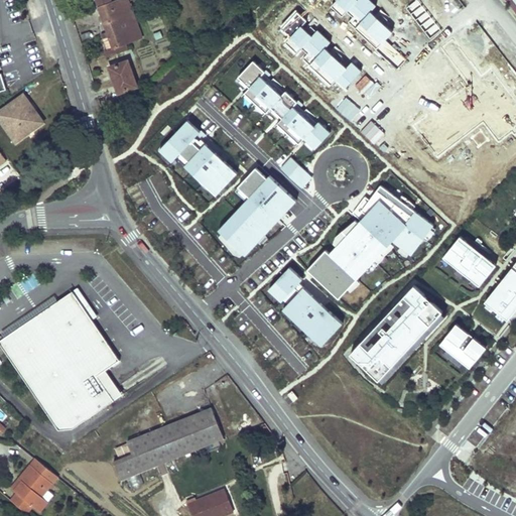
[(95,0),(108,34),(101,36),(108,58),(124,52),(122,47),(141,39),(133,17),(125,19),(118,0),(112,2),(111,0),(95,0)]
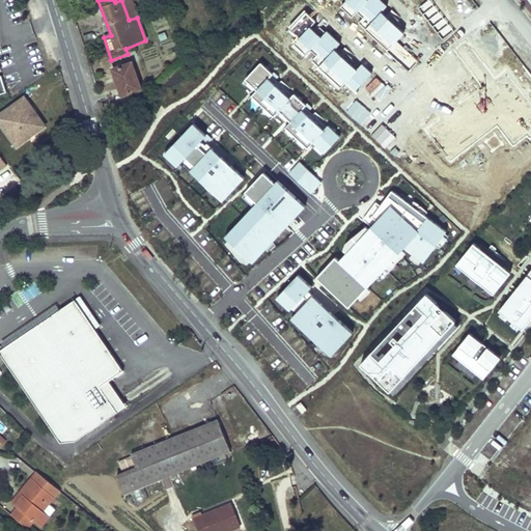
[(131,0),(122,0),(121,0),(129,20),(137,18),(131,0)]
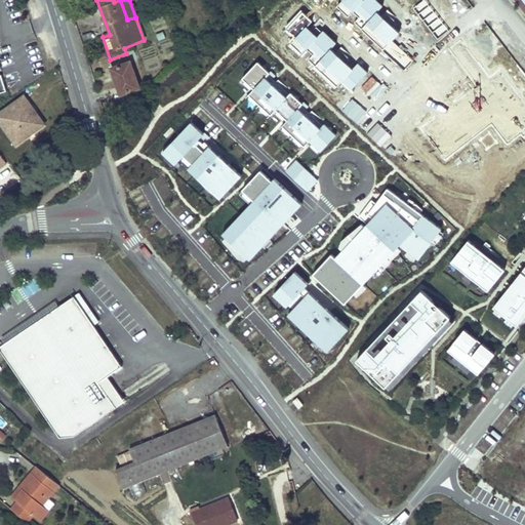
[(274,112),(321,153),(337,133),(325,123),(322,127),(299,108),(304,103),(291,91),(288,95),(267,76),(271,72),(258,61),(243,78),(255,88),(250,93),(273,114),(274,112)]
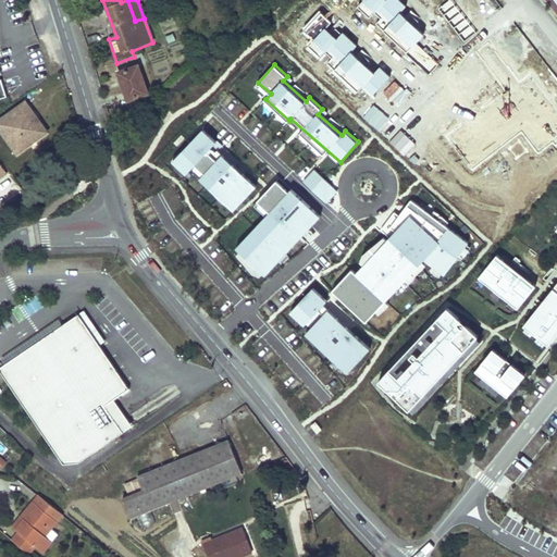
[(137,67),(118,74),(128,101),(148,95),(137,67)]
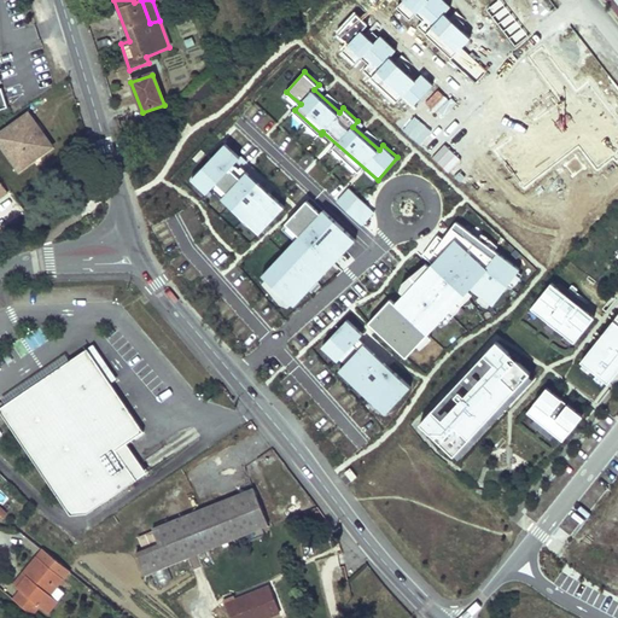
[(28,116),(0,135),(0,140),(12,157),(10,158),(19,172),(50,150),(33,127),(35,126),(28,116)]
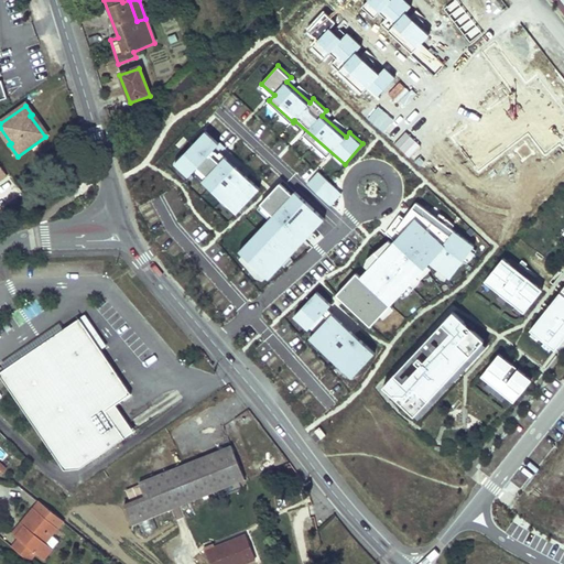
[(207,130),(176,164),(191,177),(197,171),(206,179),(204,182),(238,213),(260,188),(216,149),(221,143),(207,130)]
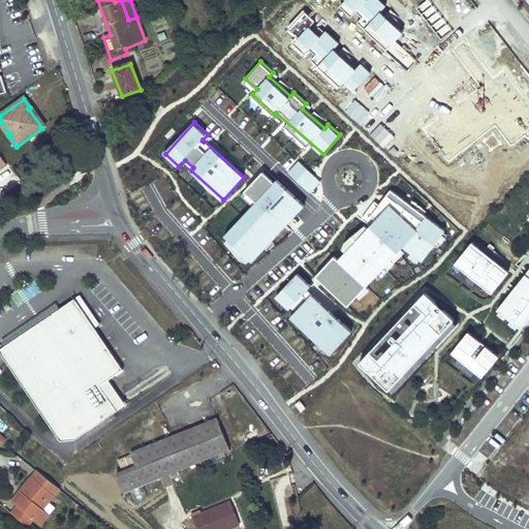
[(258,201),(226,236),(253,260),(305,205),(278,180),(276,183),(266,173),(248,191),(258,201)]
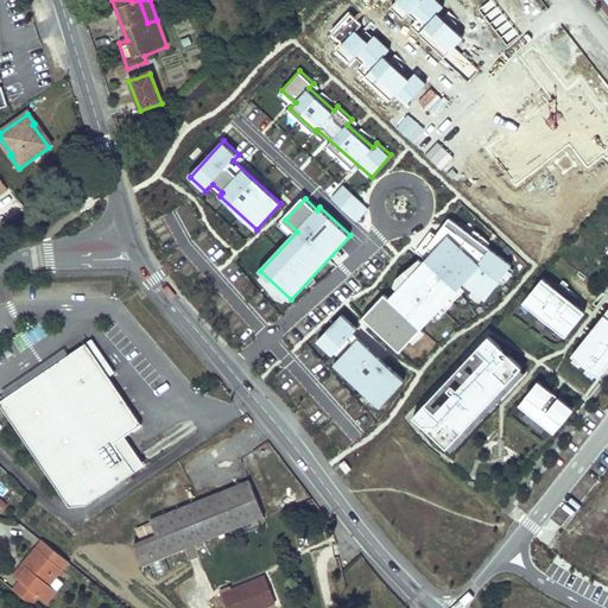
[(488,299),(513,264),(449,219),(439,232),(437,234),(418,261),(410,267),(391,295),(412,310),(422,303),(415,312),(424,324),(432,318),(443,303),(460,290),(469,302),(477,308),(488,299)]
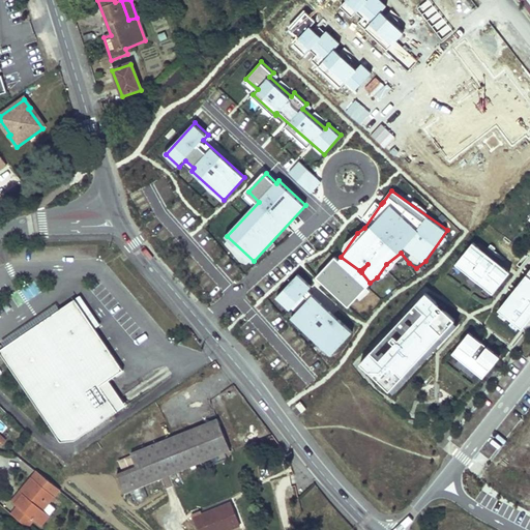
[(143,213),(153,225),(164,216),(152,205),(143,213)]
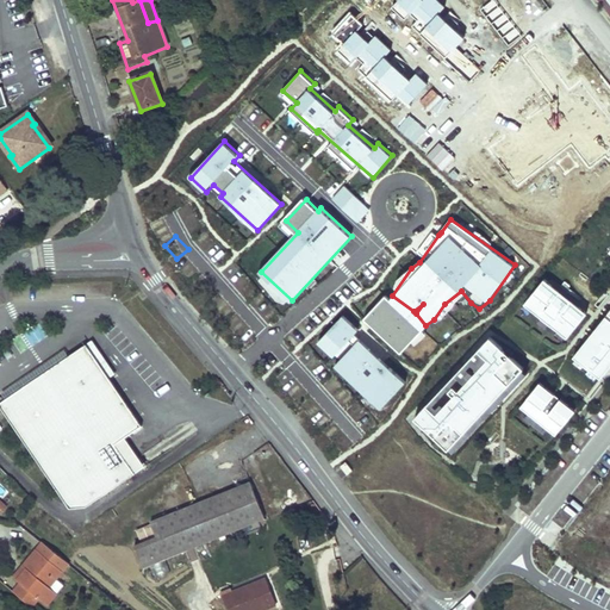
[(585,312),(546,281),(527,307),(567,337),(585,312)]
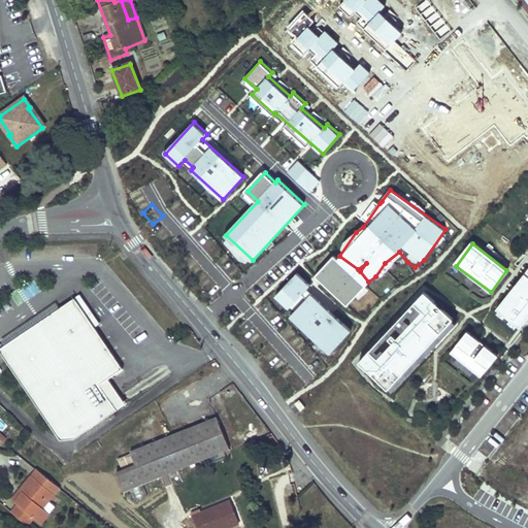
[(349,307),(368,287),(335,255),(315,275),(349,307)]
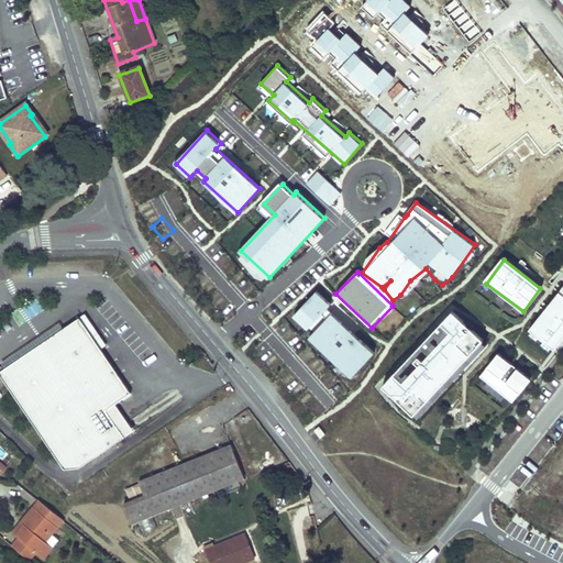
[(562,282),(529,329),(554,349),(562,335),(562,282)]
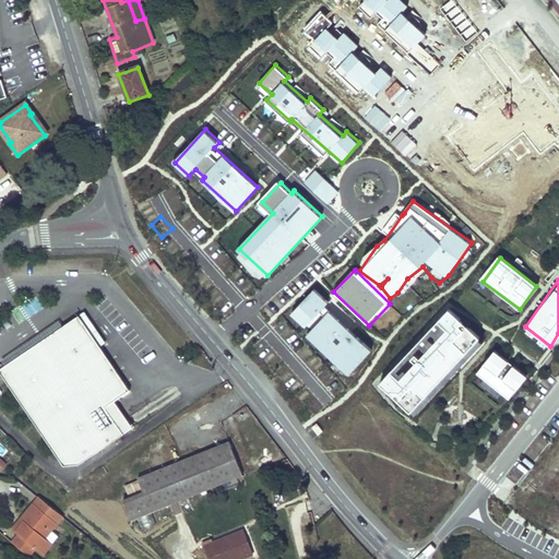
[(351,375),(373,348),(324,306),(330,300),(314,286),(292,312),(311,330),(306,336),(351,375)]
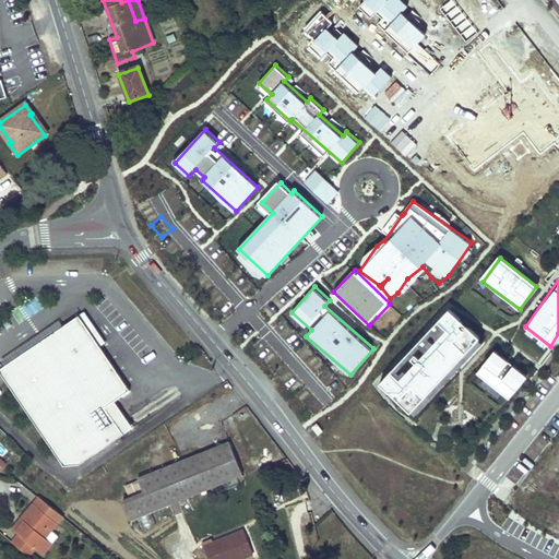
[(22,306),(28,316),(42,308),(35,298),(22,306)]
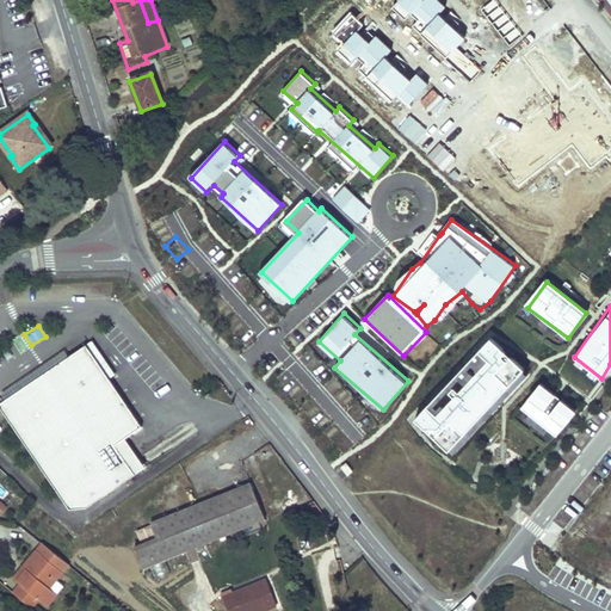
[(528,365),(493,334),(414,420),(448,450),(528,365)]
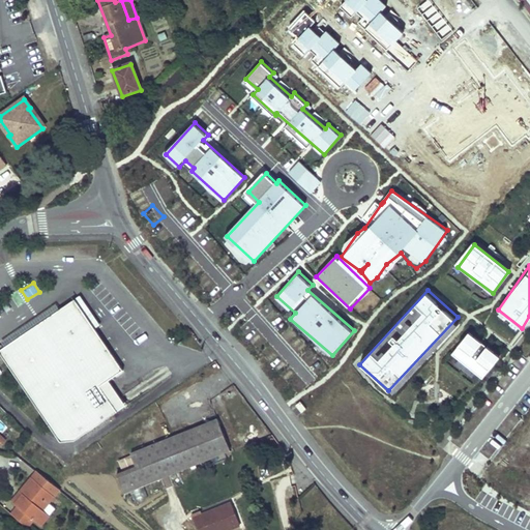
[(76,299),(95,328),(100,325),(81,296),(76,299)]
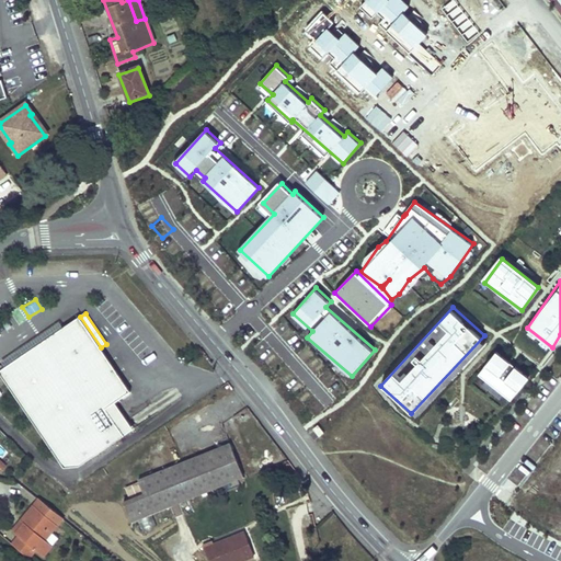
[(116,403),(132,393),(101,347),(80,317),(64,328),(4,367),(2,365),(0,366),(0,373),(65,468),(80,467),(125,435),(107,409),(116,403)]
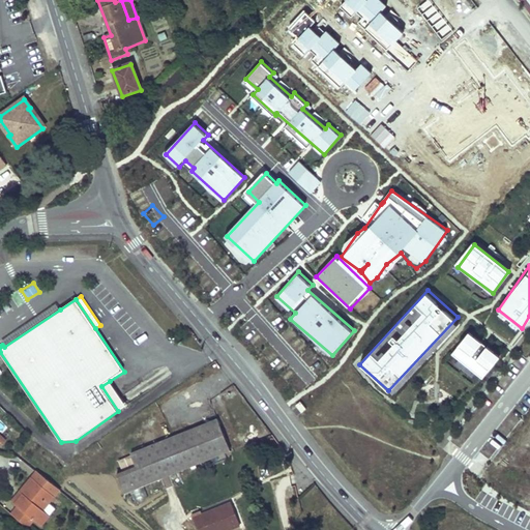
[(4,347),(60,310),(56,304),(37,318),(1,343),(2,345),(4,347)]
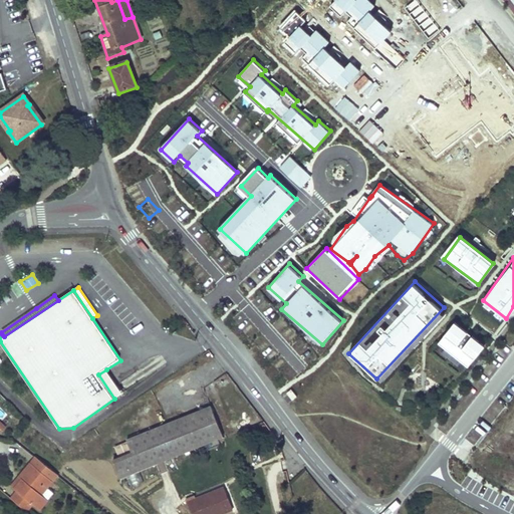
[(484,344),(452,321),(436,344),(468,367),(484,344)]
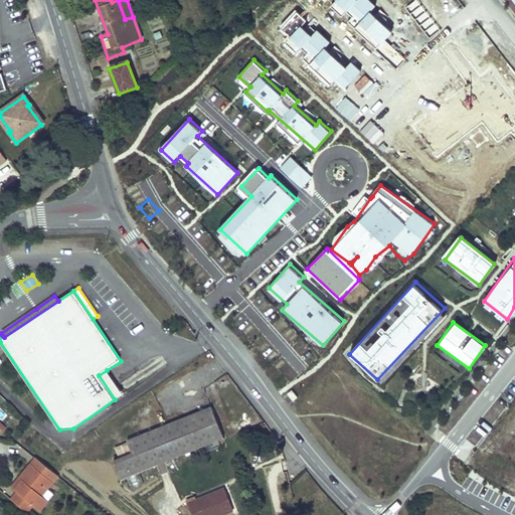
[(107,370),(99,375),(115,399),(123,394),(107,370)]
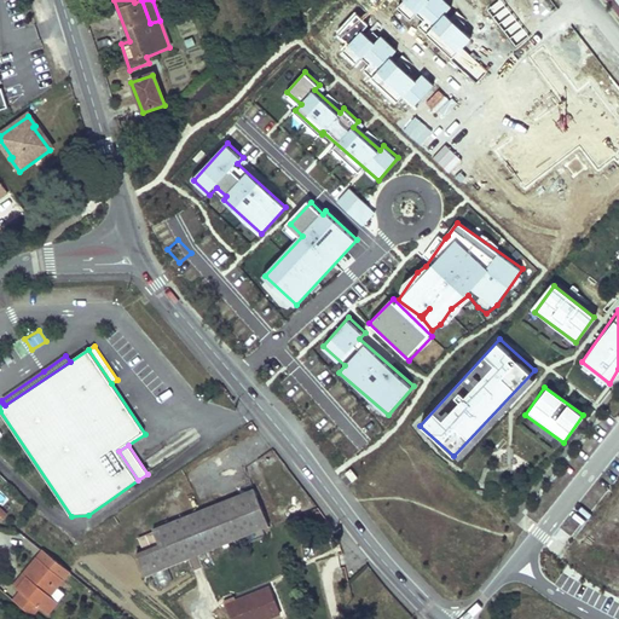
[(134,551),(142,572),(266,522),(254,491),(154,531),(158,542),(134,551)]
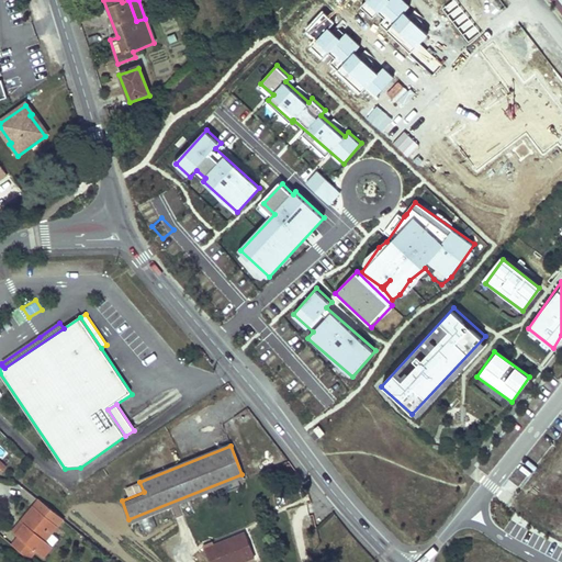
[(10,546),(26,560),(33,552),(41,558),(49,547),(43,541),(49,535),(56,527),(32,506),(20,521),(23,525),(14,535),(17,537),(10,546)]
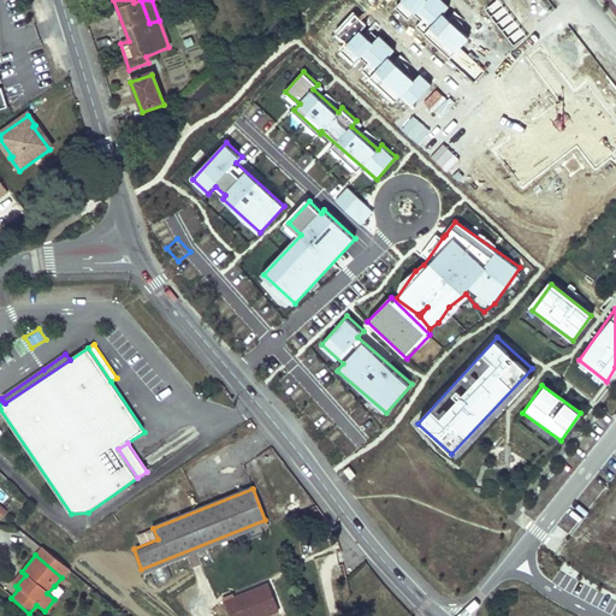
[(22,572),(11,582),(16,586),(25,575),(22,572)]
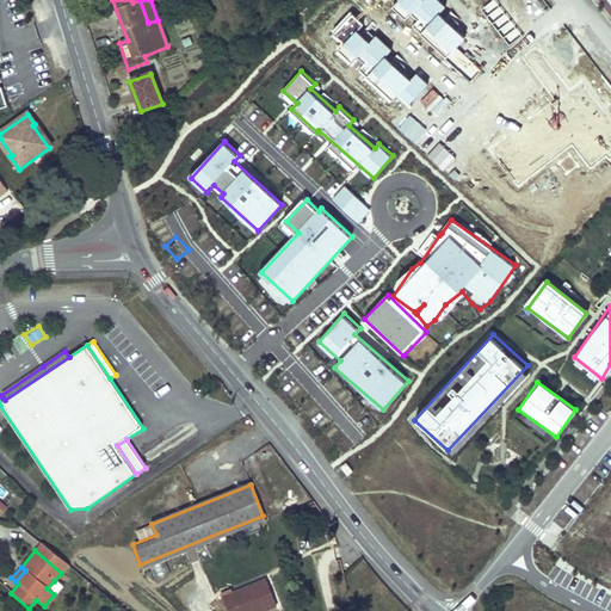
[(265,579),(221,597),(226,610),(259,610),(275,605),(265,579)]
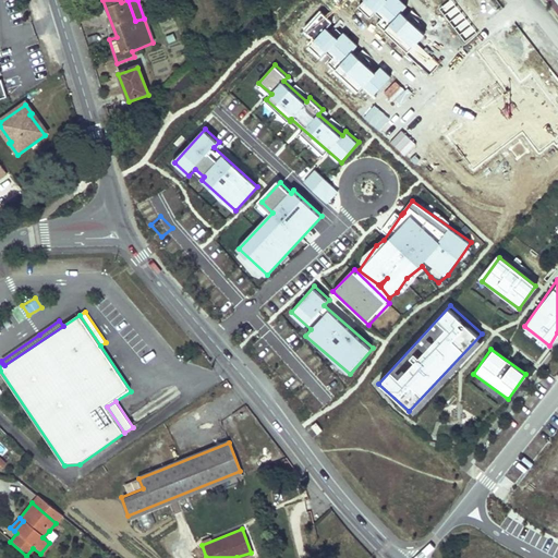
[(43,537),(49,543),(56,536),(49,531),(43,537)]
